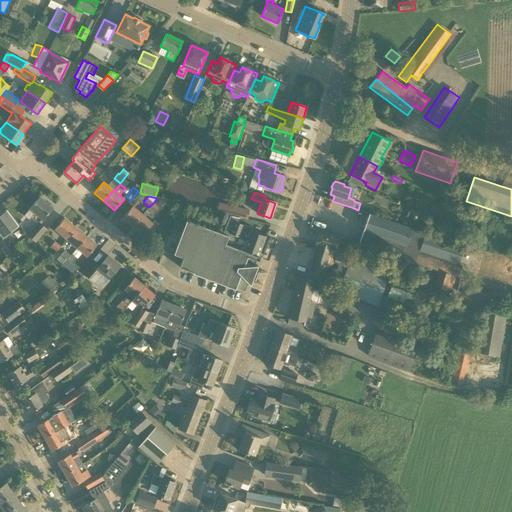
[(46,216),(52,208),(39,197),(30,208),(30,209),(24,215),(29,219),(34,213),(42,219),(46,216)]
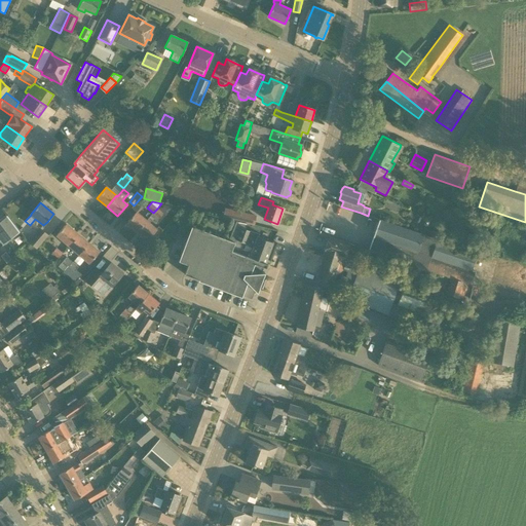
[(393,203),(390,210),(397,213),(400,207),(393,203)]
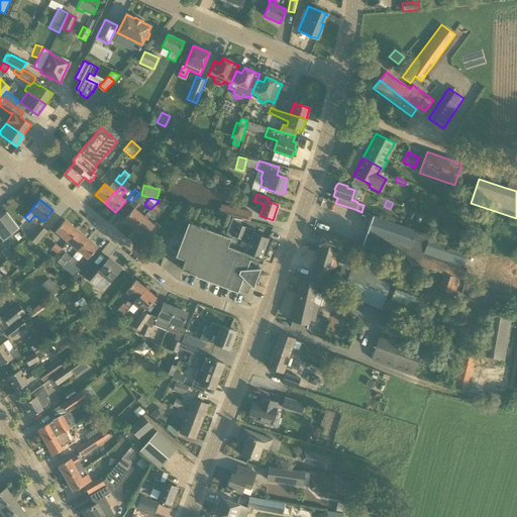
[(156,214),(157,214),(160,210),(157,207),(154,205),(150,209),(156,214)]
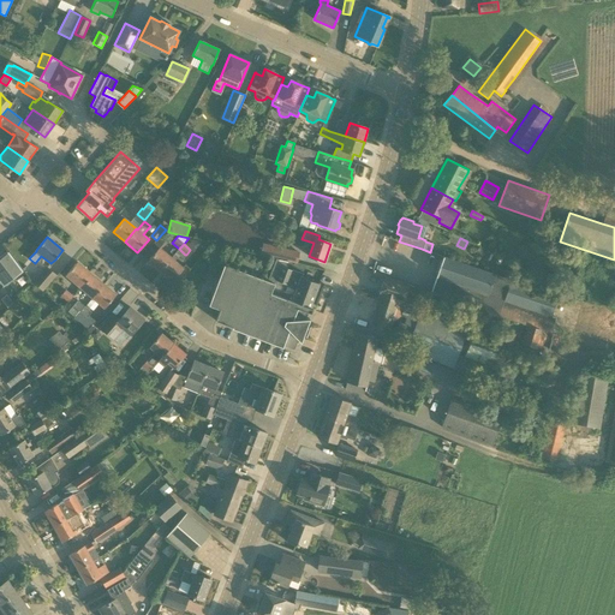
[(263,245),(261,254),(297,263),(299,254),(263,245)]
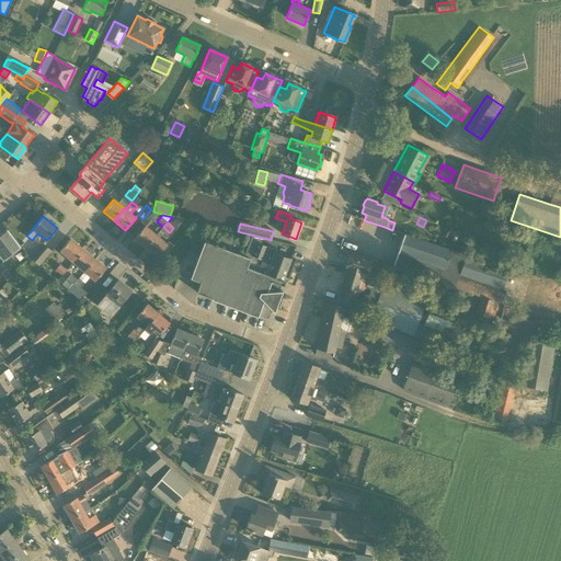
[(135,238),(146,248),(156,236),(145,226),(135,238)]
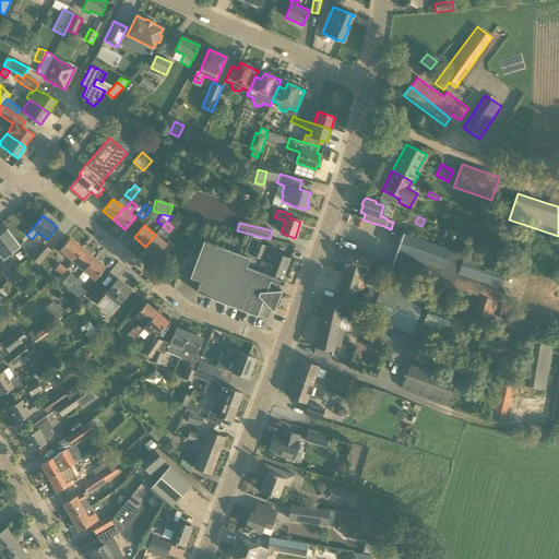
[(12,238),(6,229),(0,233),(0,262),(4,260),(3,257),(19,246),(12,238)]
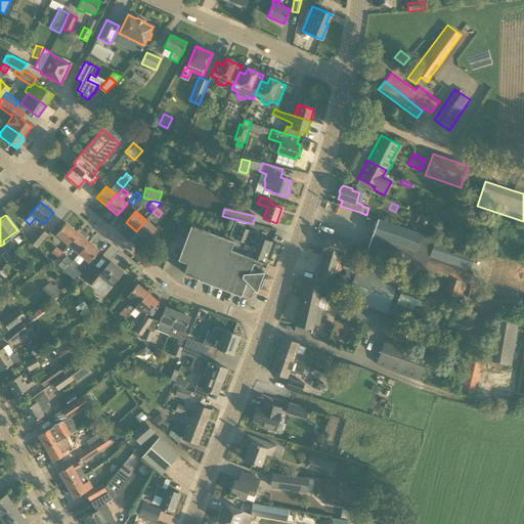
[(422,268),(449,277),(468,284),(470,285),(471,280),(470,280),(473,271),(469,269),(474,255),(435,242),(436,238),(388,222),(378,219),(366,250),(377,254),(412,265),(410,269),(420,272),(422,268)]
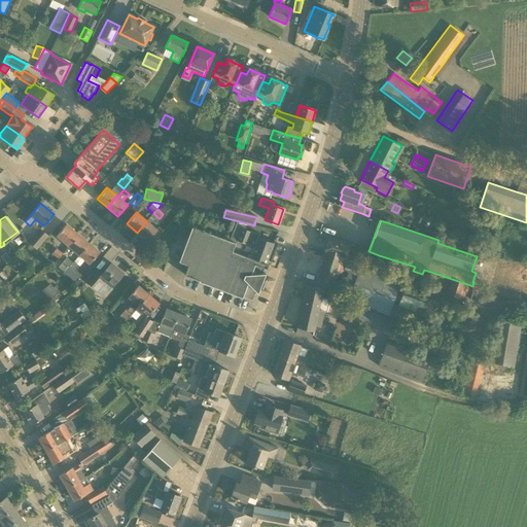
[(146,221),(137,233),(147,241),(153,234),(156,231),(152,226),(146,221)]
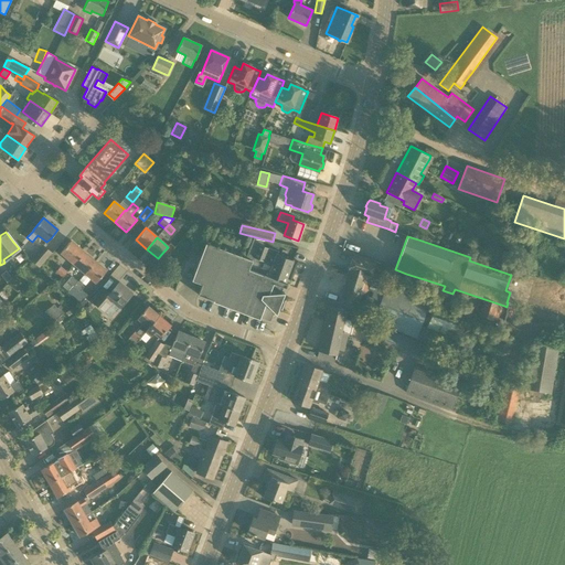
[(237,252),(240,246),(222,238),(220,245),(237,252)]
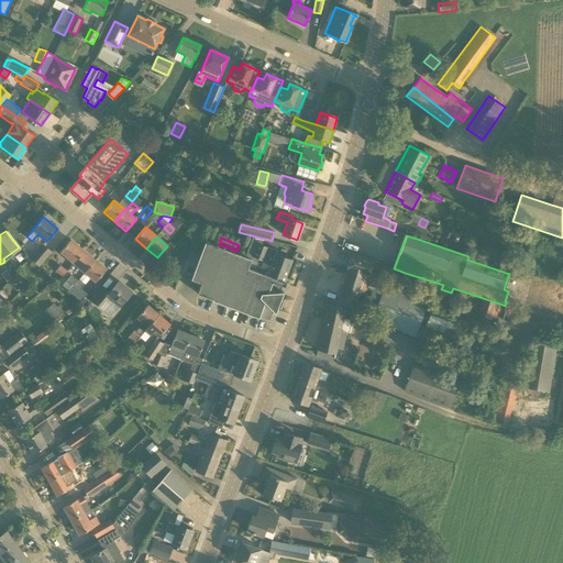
[(249,249),(245,257),(252,260),(247,269),(285,283),(293,260),(283,256),(276,254),(277,251),(262,245),(263,240),(253,238),(251,241),(249,249)]
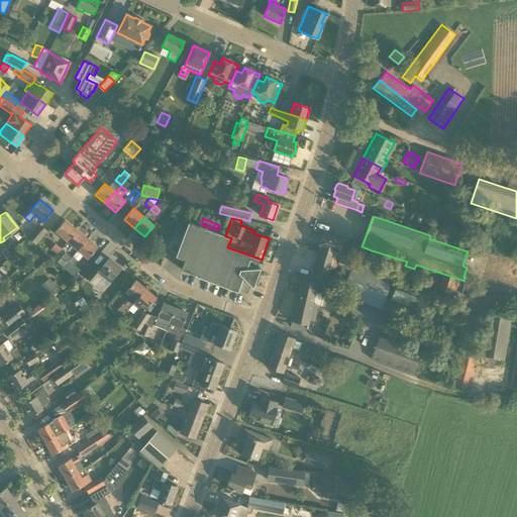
[(76,229),(65,220),(56,231),(67,240),(76,229)]
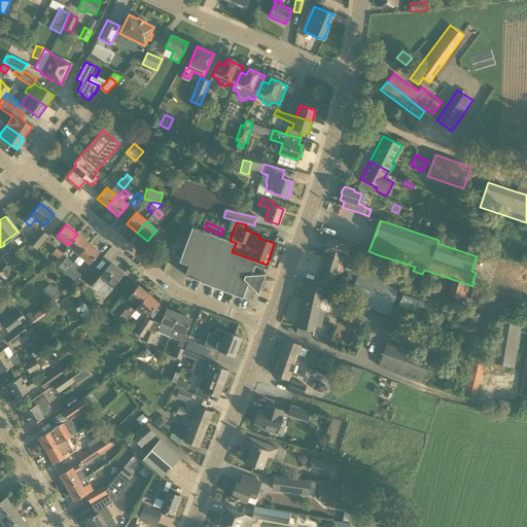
[(185,245),(178,261),(188,266),(184,275),(199,280),(199,282),(242,299),(243,296),(252,300),(255,291),(257,293),(266,274),(261,274),(264,268),(267,269),(268,265),(267,265),(232,252),(236,243),(230,241),(191,226),(185,245)]
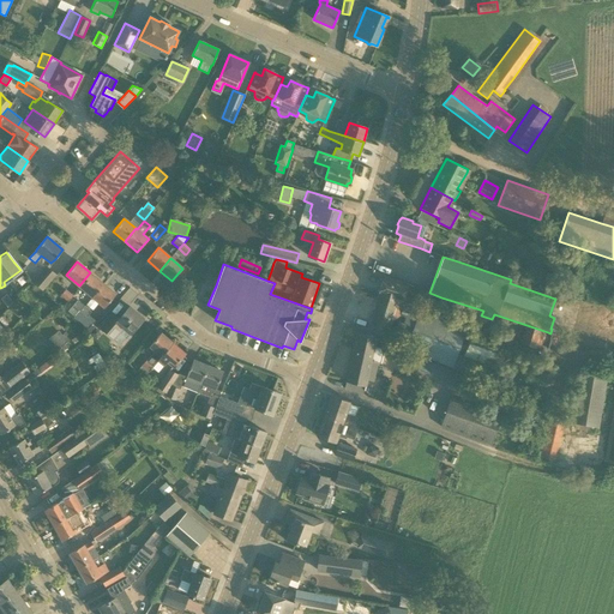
[(43,292),(56,276),(47,268),(34,283),(43,292)]
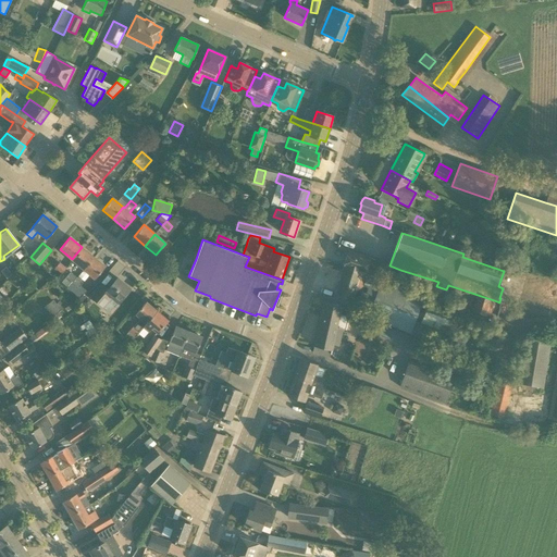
[(83,269),(93,257),(82,247),(72,259),(83,269)]
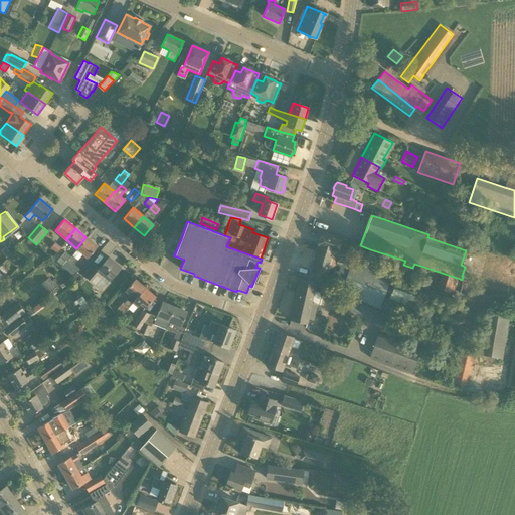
[(348,259),(348,258),(350,251),(339,248),(342,238),(322,232),(317,247),(318,248),(317,249),(339,255),(348,259)]
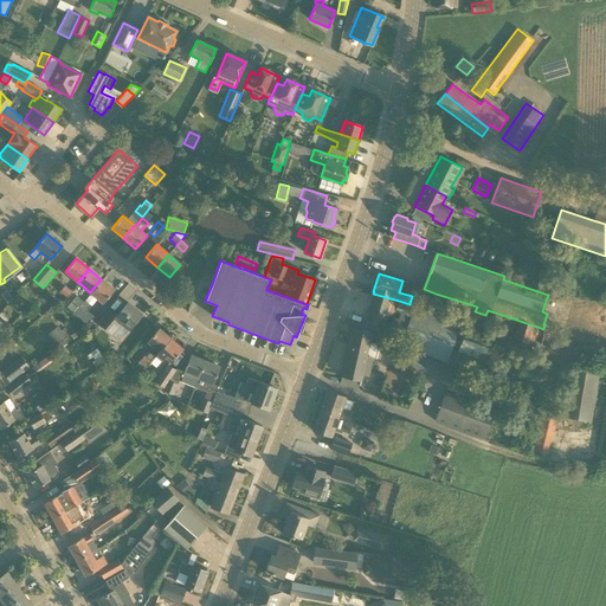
[(90,292),(103,303),(114,291),(101,279),(90,292)]
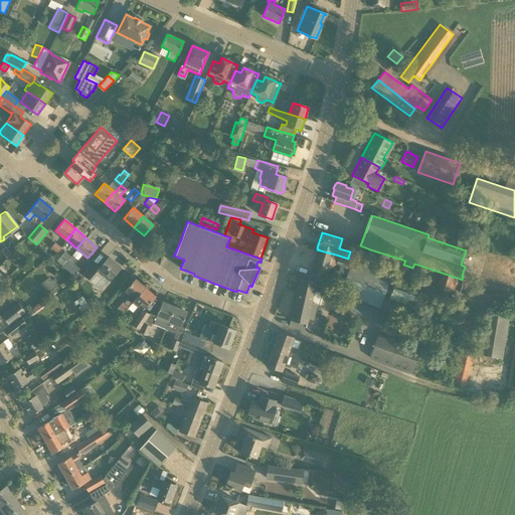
[(61,248),(55,242),(50,247),(57,253),(61,248)]
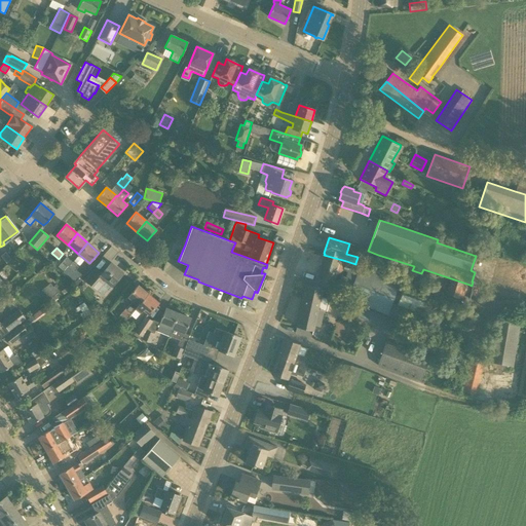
[(1,256),(6,263),(10,259),(5,253),(1,256)]
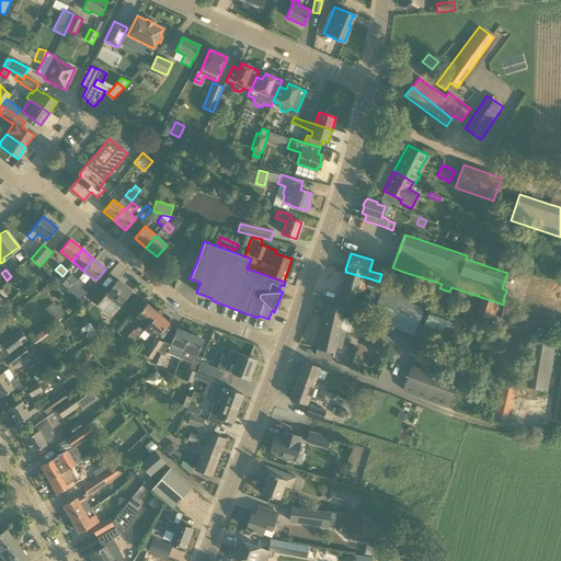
[(369,278),(345,272),(339,297),(355,302),(358,292),(364,294),(368,282),(369,278)]
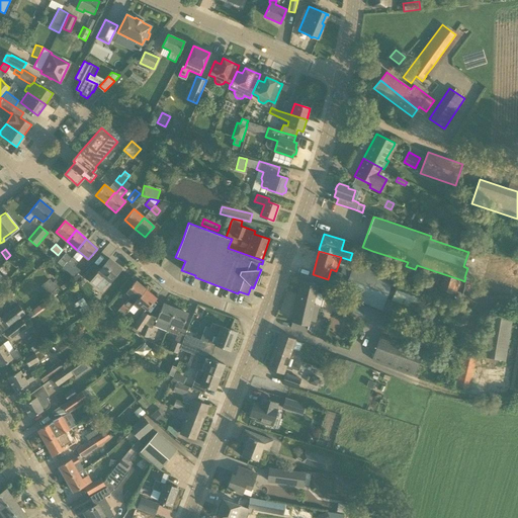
[(61,258),(67,263),(72,258),(66,253),(61,258)]
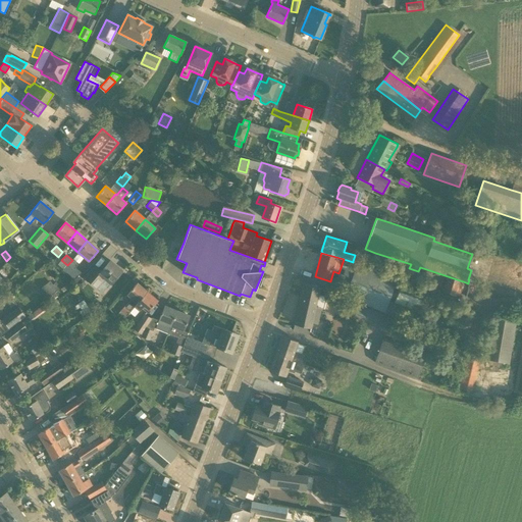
[(343,262),(341,266),(357,271),(354,279),(338,273),(332,290),(348,296),(347,298),(383,314),(388,301),(394,286),(397,278),(360,264),(353,262),(344,259),(343,262)]
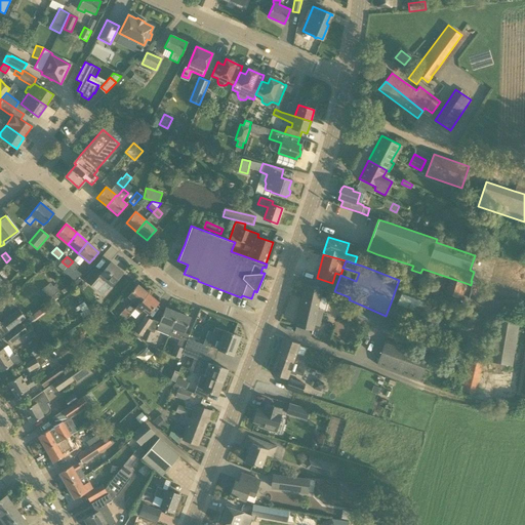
[(73,261),(68,267),(74,272),(78,267),(79,267),(73,261)]
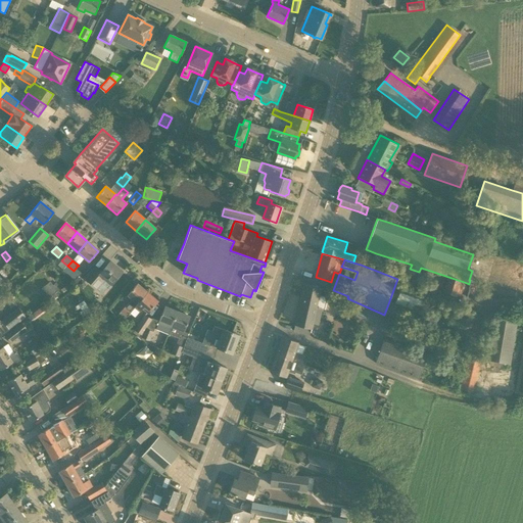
[(110,284),(123,271),(110,260),(101,272),(95,267),(85,279),(97,289),(105,279),(110,284)]
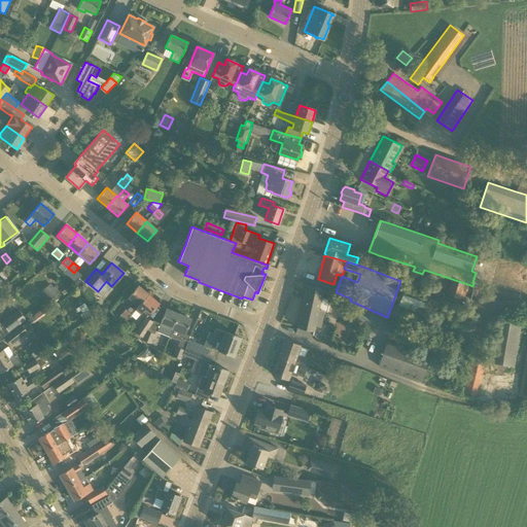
[(452,279),(447,295),(460,300),(460,297),(463,299),(466,288),(468,289),(470,285),(452,279)]
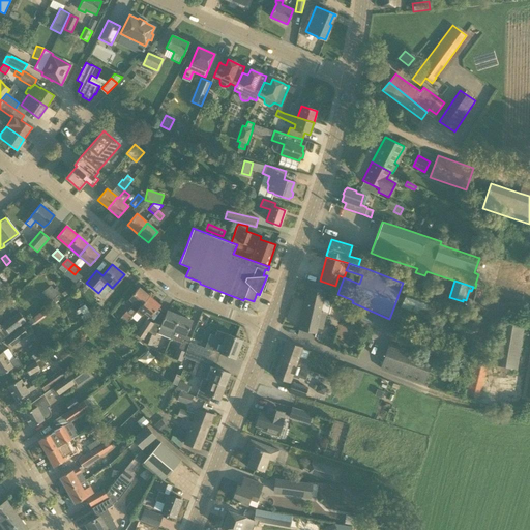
[(59,295),(62,293),(57,287),(54,290),(51,286),(40,293),(50,303),(59,295)]
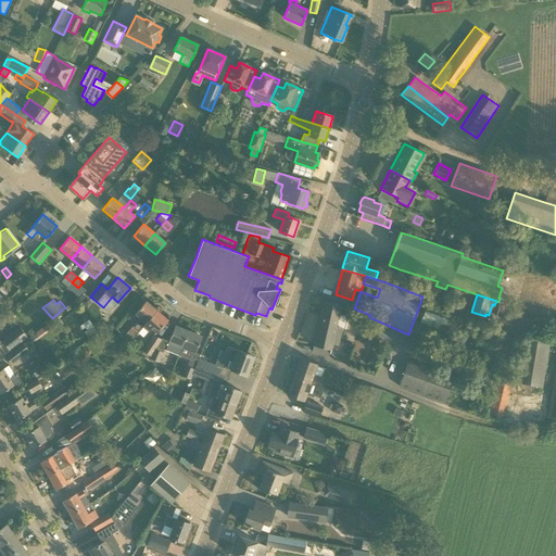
[(426,307),(420,323),(437,329),(451,335),(459,312),(429,300),(426,307)]
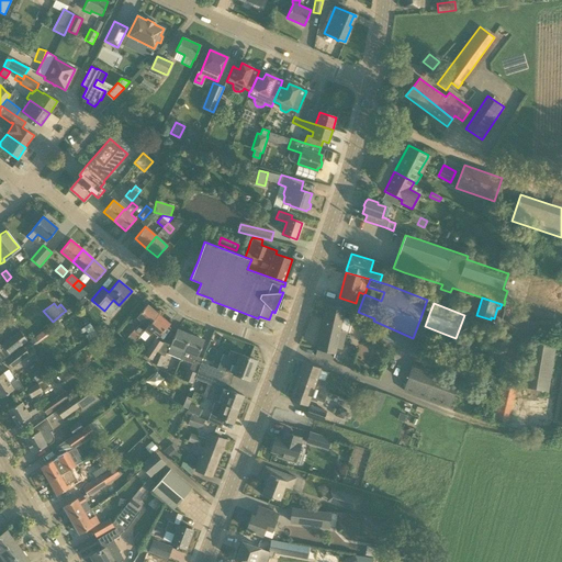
[(145,330),(158,314),(147,305),(137,317),(142,322),(135,329),(134,329),(124,340),(131,346),(141,335),(145,330)]
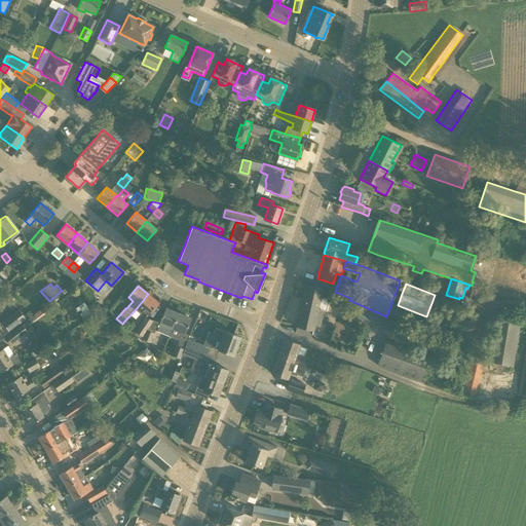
[(322,289),(305,286),(297,327),(312,331),(314,325),(320,326),(323,310),(326,311),(329,299),(320,297),(322,289)]
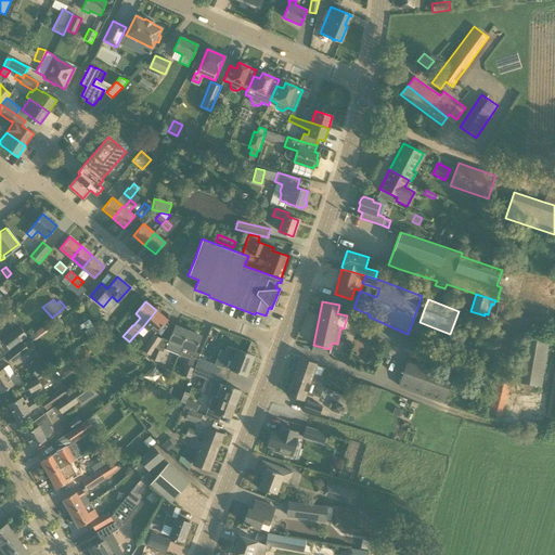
[(143,326),(147,331),(151,326),(157,332),(167,320),(156,310),(143,326)]
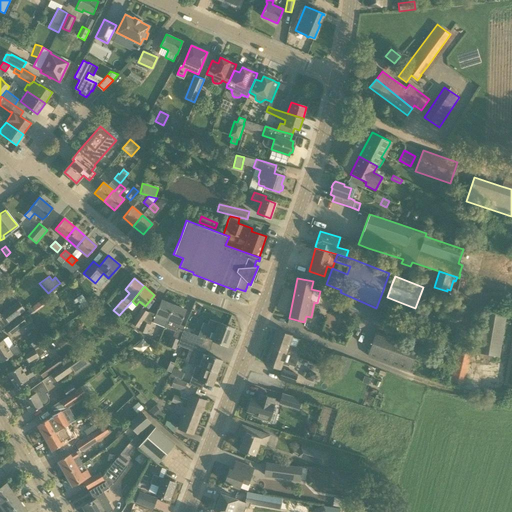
[(381,295),(376,308),(396,316),(402,303),(387,297),(381,295)]
